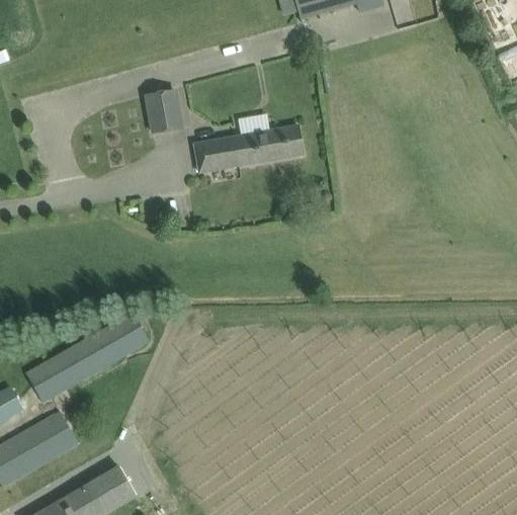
[(295,0),(300,16),(361,0),(295,0)]
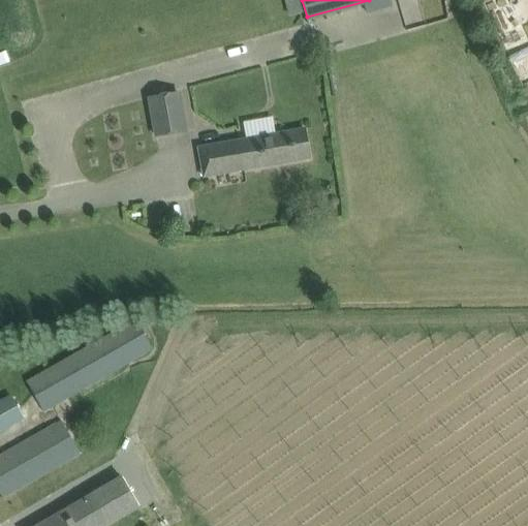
[(426,0),(429,17),(449,12),(446,0),(426,0)]
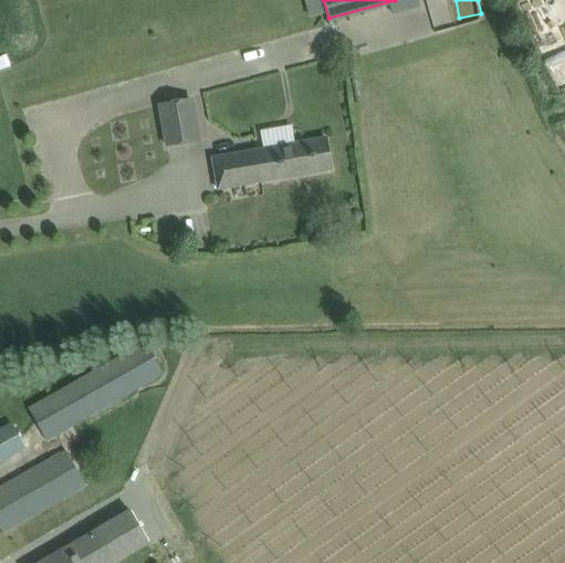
[(159,103),(166,144),(197,138),(189,97),(159,103)]
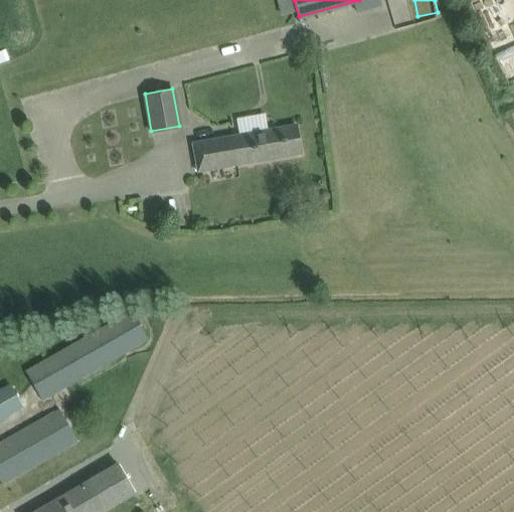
[(192,141),(197,170),(300,152),(295,123),(192,141)]
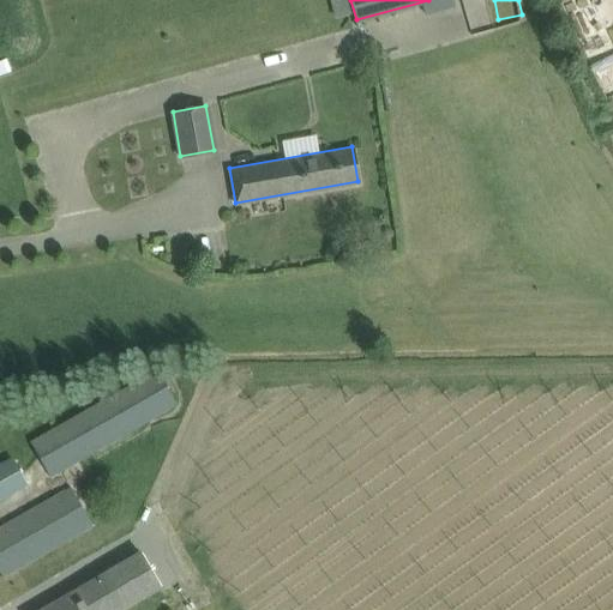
[(175,404),(156,369),(30,440),(49,475),(175,404)]
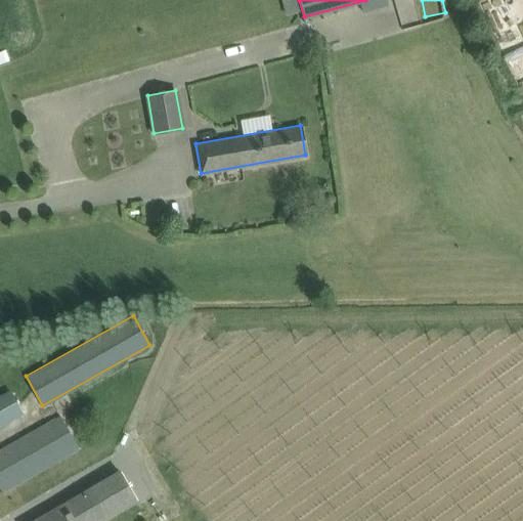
[(0,423),(22,411),(9,390),(0,395),(0,423)]
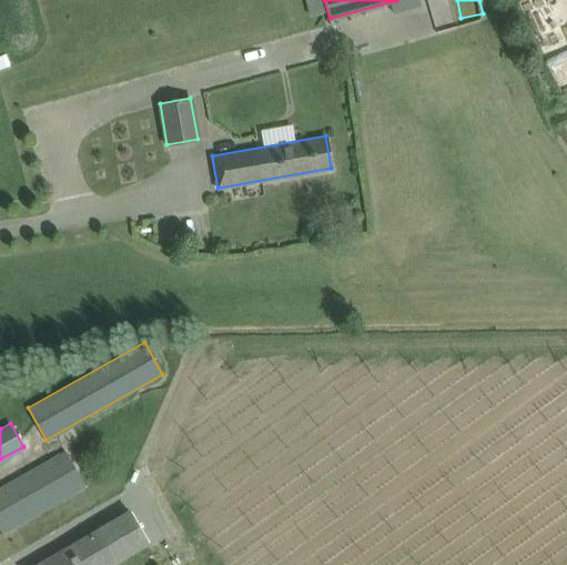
[(64,451),(1,486),(0,486),(0,530),(1,532),(84,485),(64,451)]
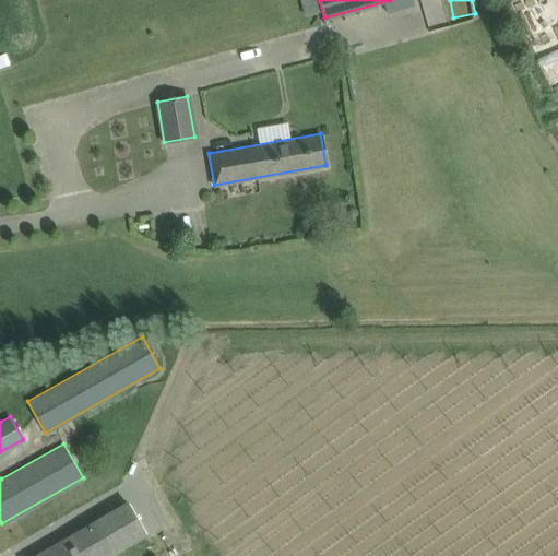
[(127,503),(34,555),(104,555),(145,533),(127,503)]
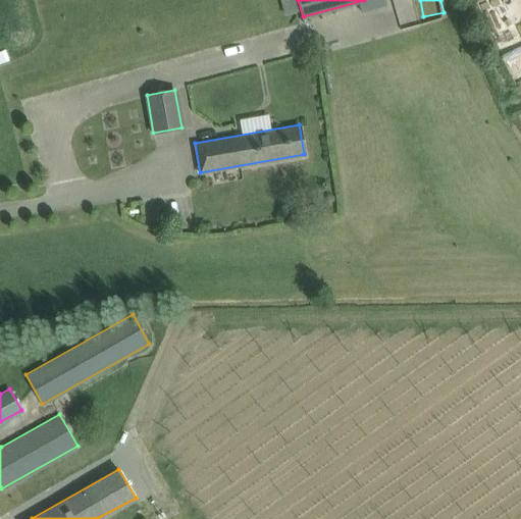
All buildings are outlined.
